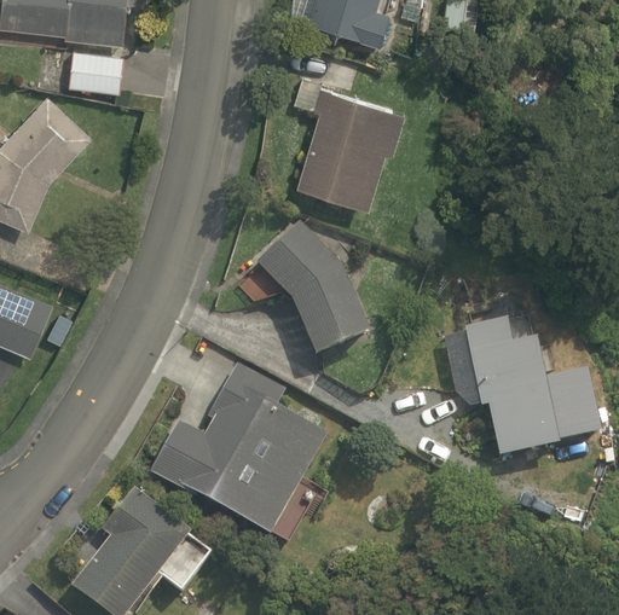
[(0,0),(0,23),(65,28),(64,36),(122,40),(125,0),(0,0)]
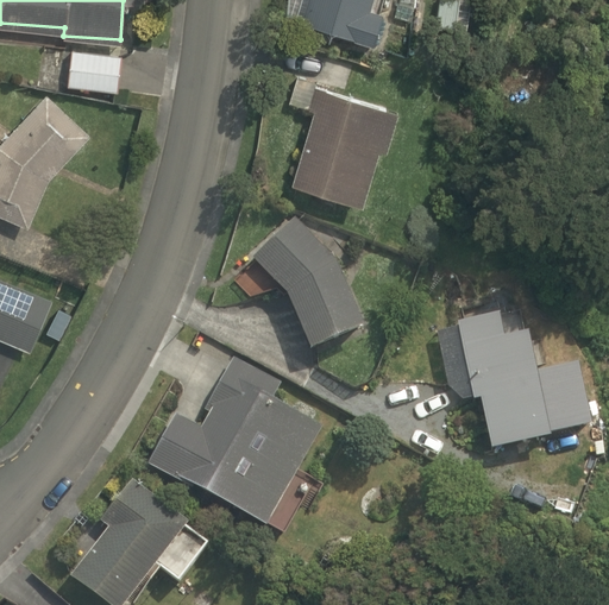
[(371,1),(371,0),(311,0),(307,17),(375,37),(384,5),(371,1)]
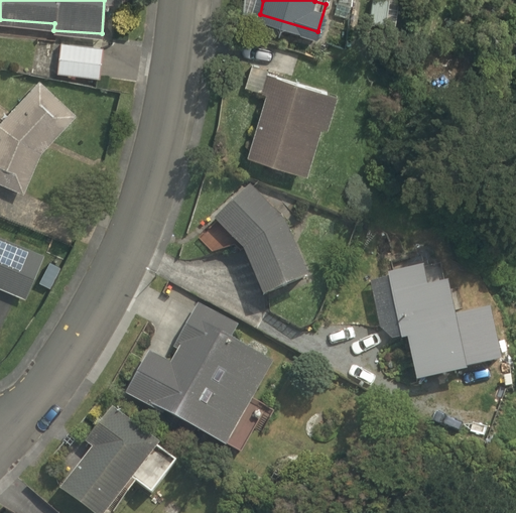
[(103,39),(60,35),(57,70),(100,74),(103,39)]
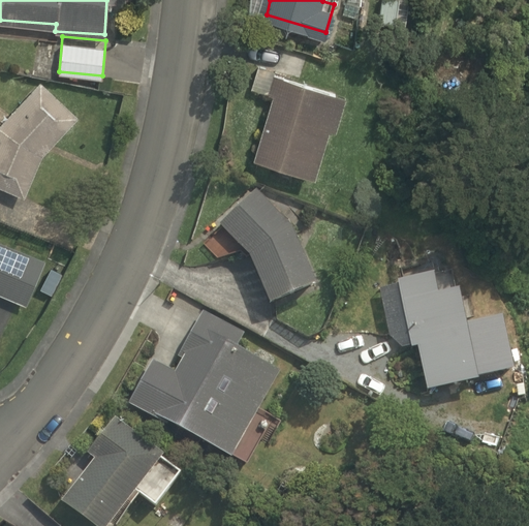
[(339,124),(347,94),(273,74),(252,155),(316,172),(330,121),(339,124)]
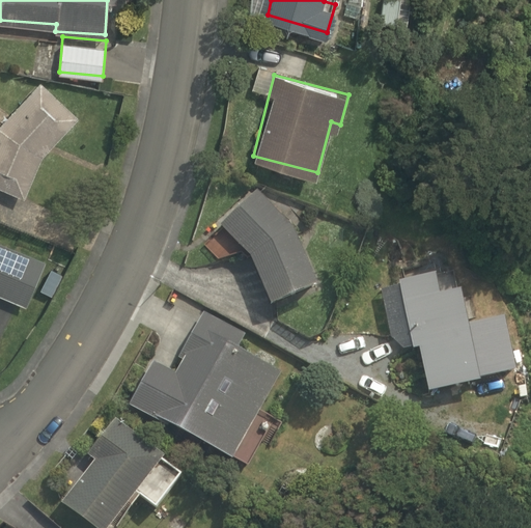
[(80,117),(39,80),(0,121),(0,184),(26,194),(45,149),(80,117)]
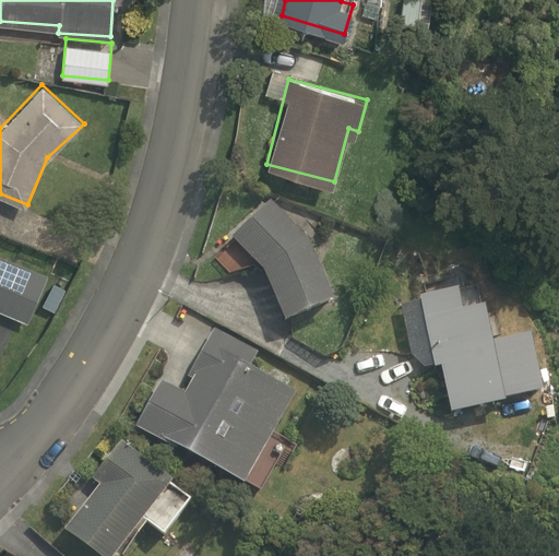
[(308,237),(270,197),(233,234),(261,267),(284,318),(333,298),(308,237)]
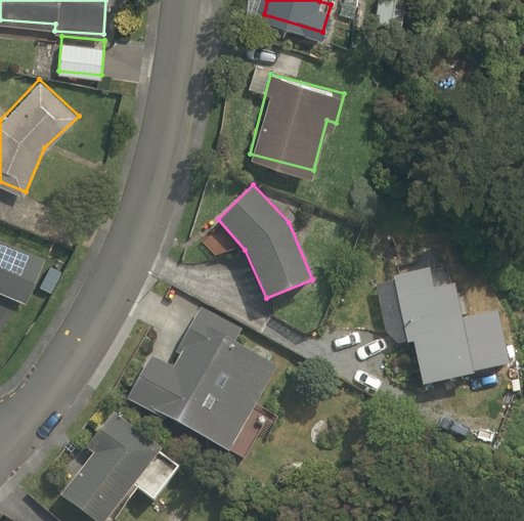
[(45,255),(0,234),(0,288),(26,299),(45,255)]
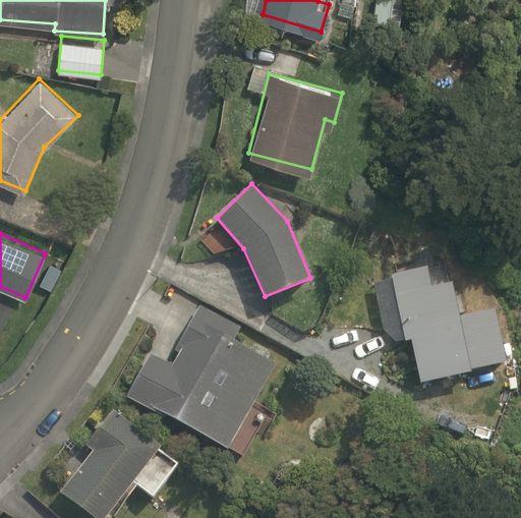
[(469,368),(506,359),(496,307),(459,315),(451,282),(431,286),(427,266),(392,274),(405,340),(411,339),(419,382),(470,371),(469,368)]
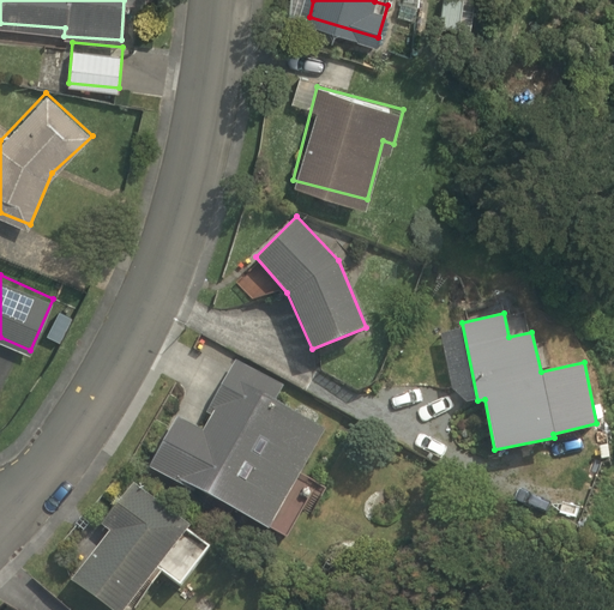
[(268,527),(325,428),(275,399),(283,384),(236,358),(206,410),(211,414),(203,429),(178,415),(149,465),(186,485),(187,483),(268,527)]
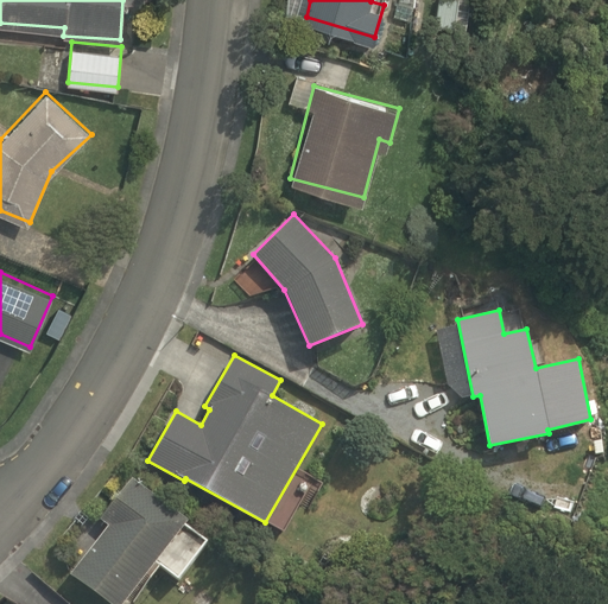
[(111,603),(121,603),(188,519),(132,476),(100,517),(109,523),(70,572),(111,603)]
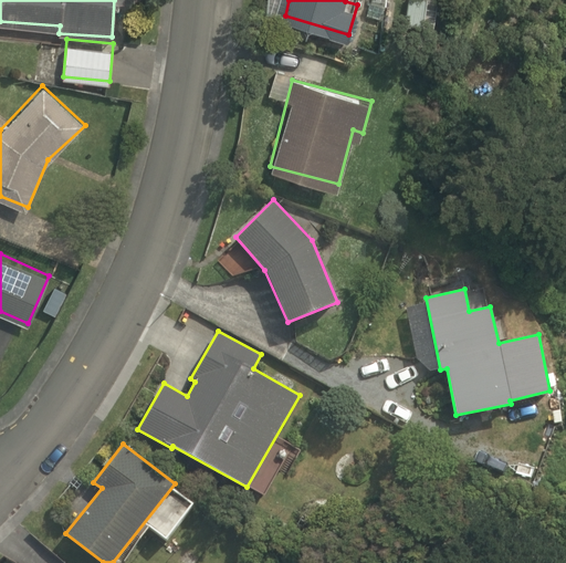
All buildings are outlined.
